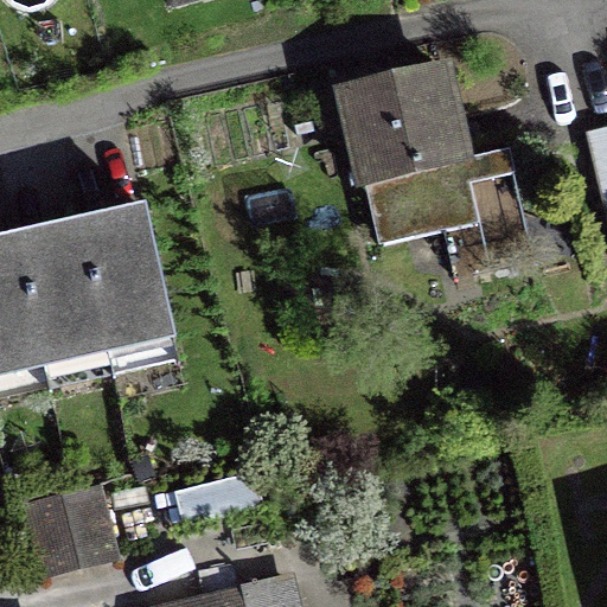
[(164,0),(167,11),(206,0),(164,0)]
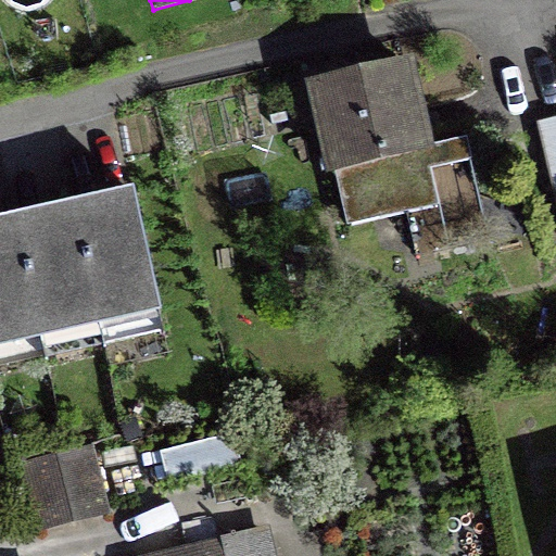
[(444,228),(485,219),(472,161),(474,161),(469,139),(434,147),(415,59),(304,84),(326,178),(336,176),(348,228),(440,207),(444,228)]
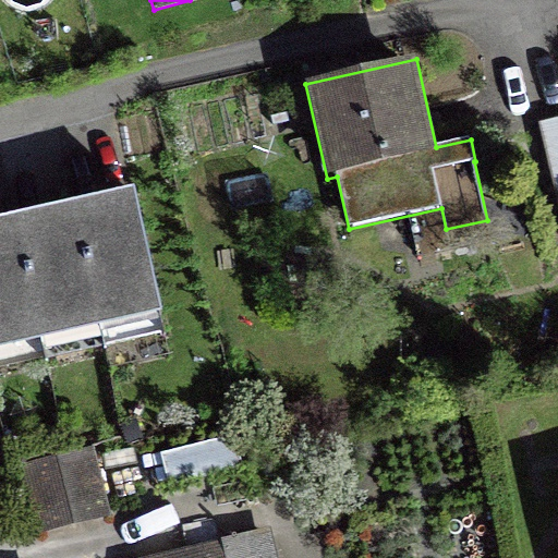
[(557,118),(540,122),(557,207),(557,118)]
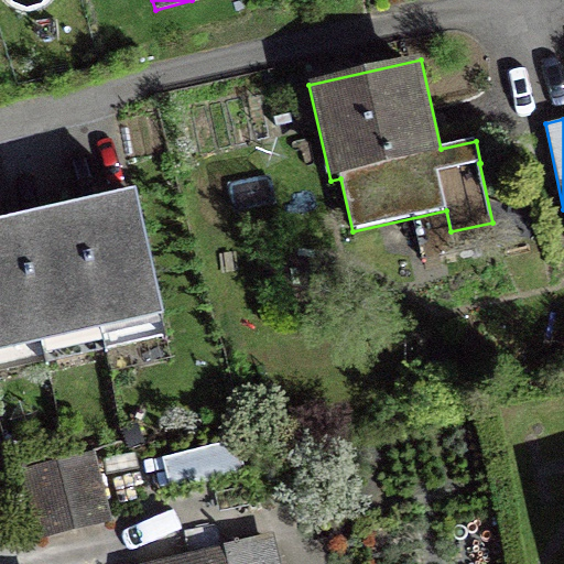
[(88,207),(75,209),(33,218),(17,223),(0,225),(0,357),(43,348),(38,324),(97,312),(102,335),(163,323),(137,197),(88,207)]
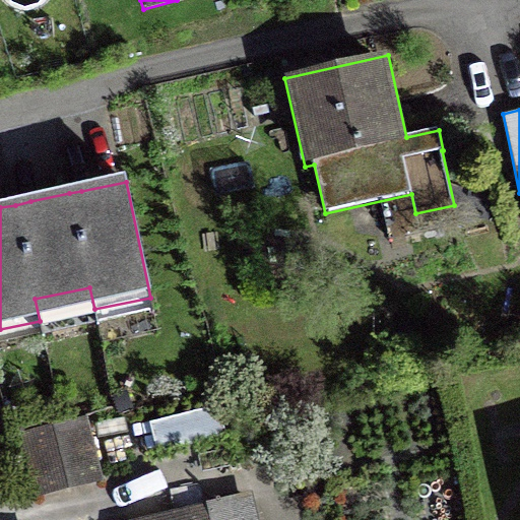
[(133,409),(127,393),(113,397),(119,414),(133,409)]
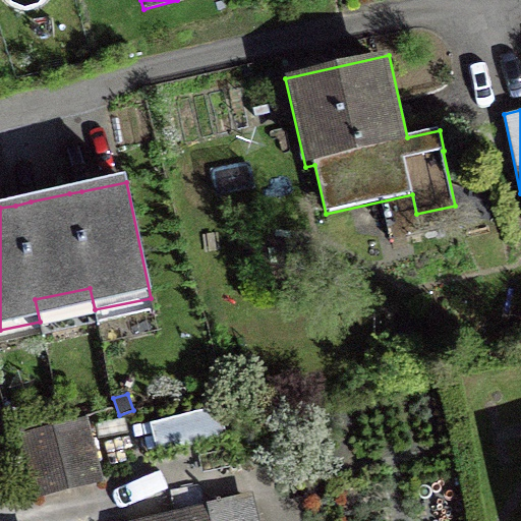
[(151,456),(231,436),(223,404),(142,424),(151,456)]
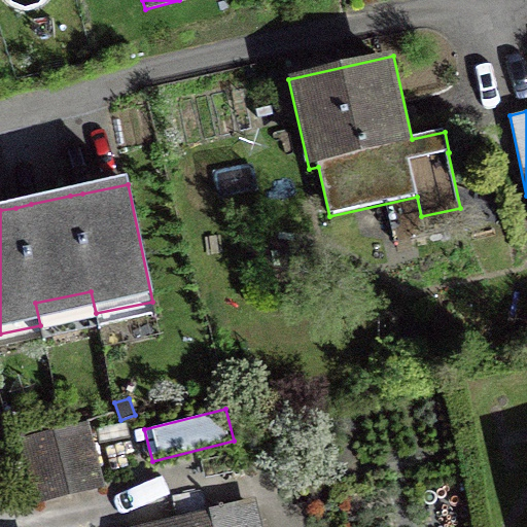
[(36,504),(105,489),(89,421),(21,437),(36,504)]
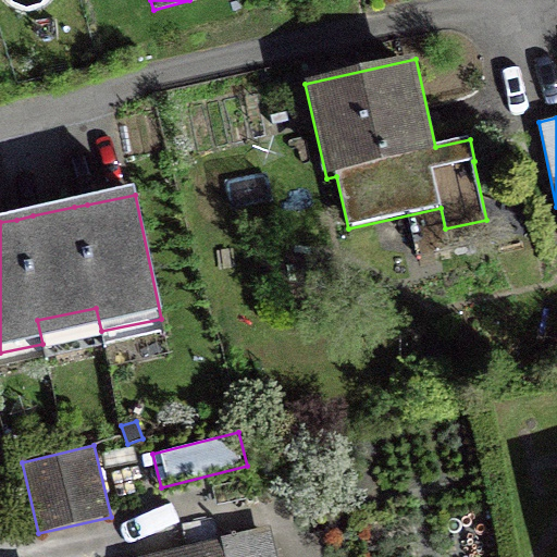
[(133,446),(103,453),(107,468),(136,461),(133,446)]
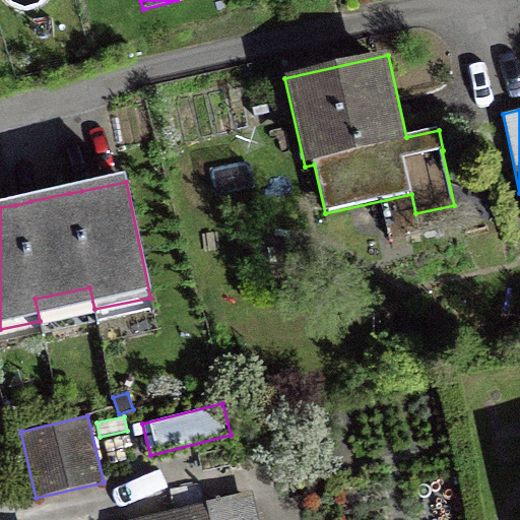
[(259,519),(254,493),(134,519),(259,519)]
